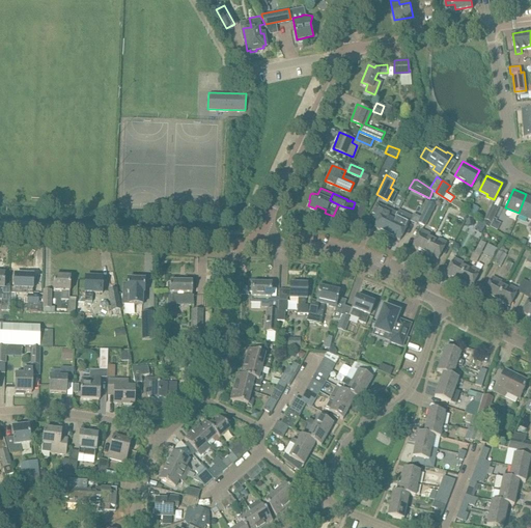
[(530,218),(530,196),(526,194),(519,213),(530,218)]
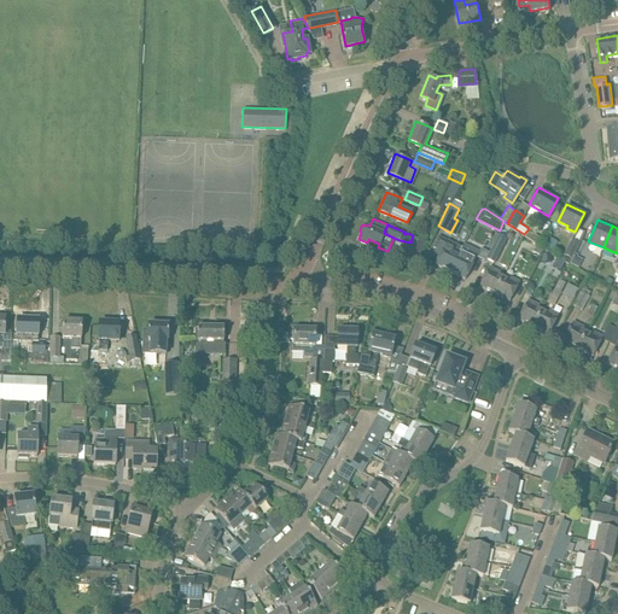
[(506,237),(497,233),(487,256),(494,259),(506,237)]
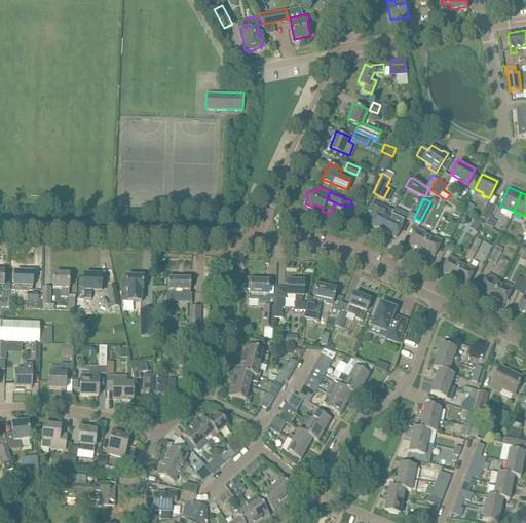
[(382,229),(389,216),(392,210),(372,200),(364,217),(372,221),(371,223),(382,229)]
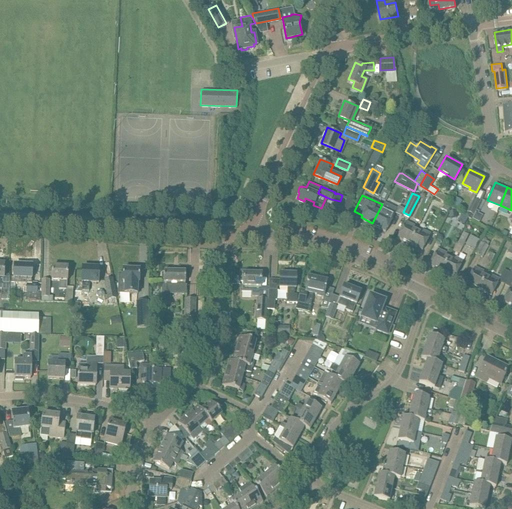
[(479,201),(473,197),(465,214),(468,215),(471,217),(479,201)]
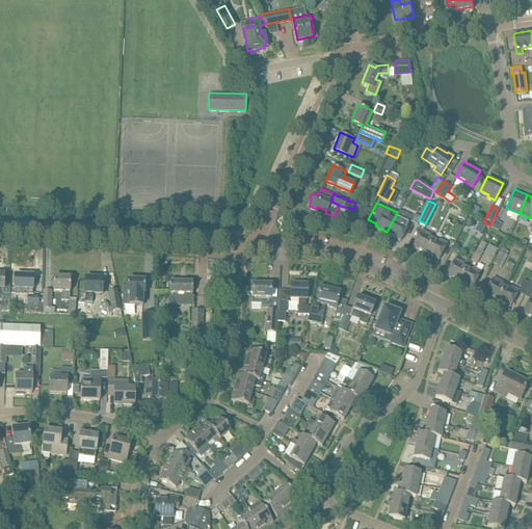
[(459,214),(459,215),(464,218),(468,212),(461,209),(459,214)]
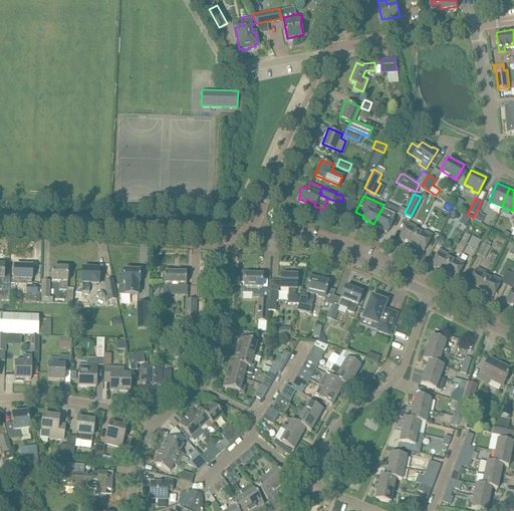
[(383,213),(380,211),(373,224),(387,231),(396,214),(386,209),(383,213)]
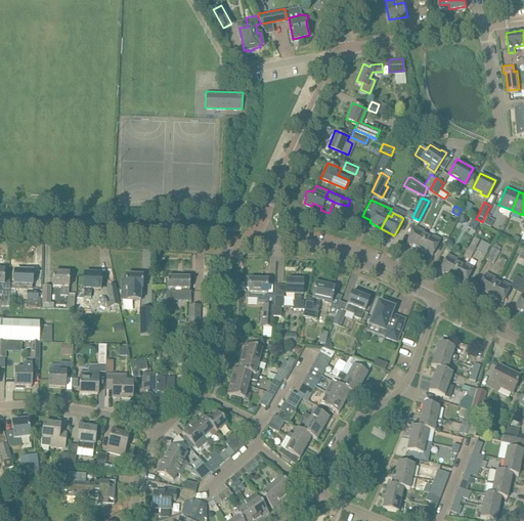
[(487,214),(483,221),(490,225),(494,218),(487,214)]
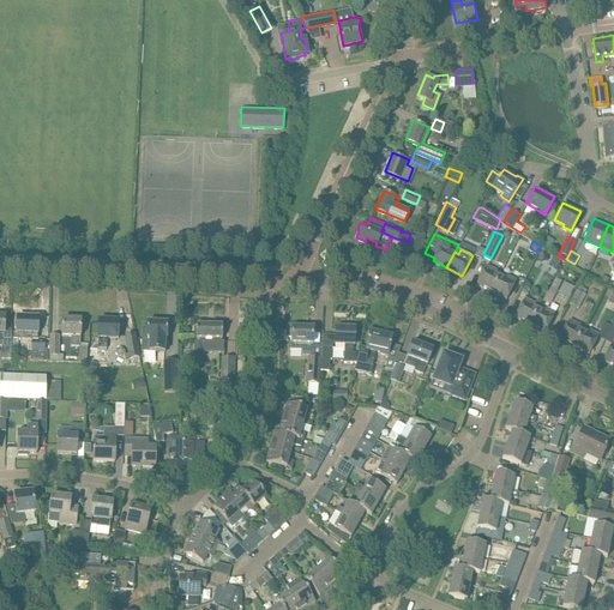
[(554,254),(549,261),(557,266),(561,258),(558,257),(554,254)]
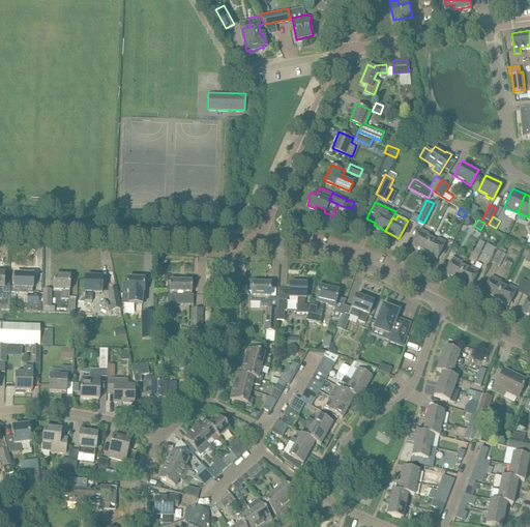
[(424,251),(431,237),(427,235),(429,231),(419,227),(411,244),(424,251)]
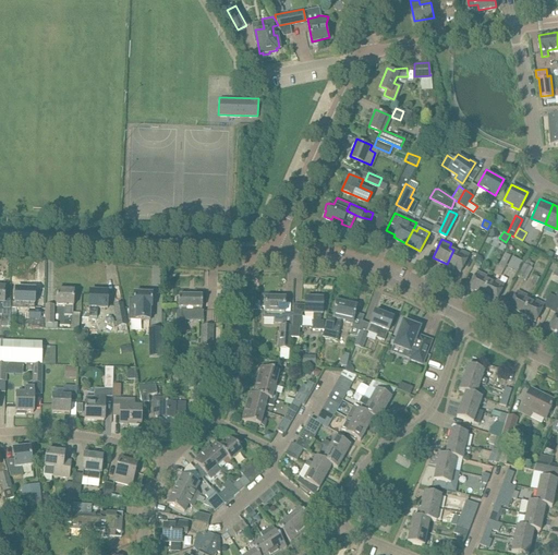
[(469,253),(459,248),(457,251),(453,250),(447,264),(460,270),(469,253)]
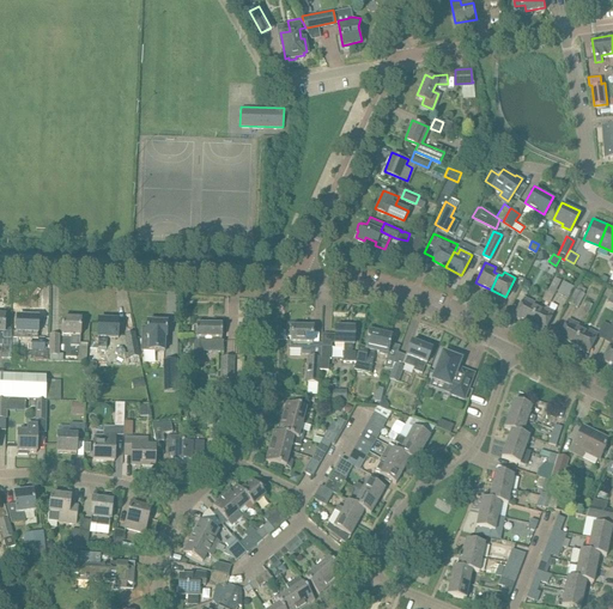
[(548,287),(547,287),(554,291),(562,278),(554,275),(548,287)]
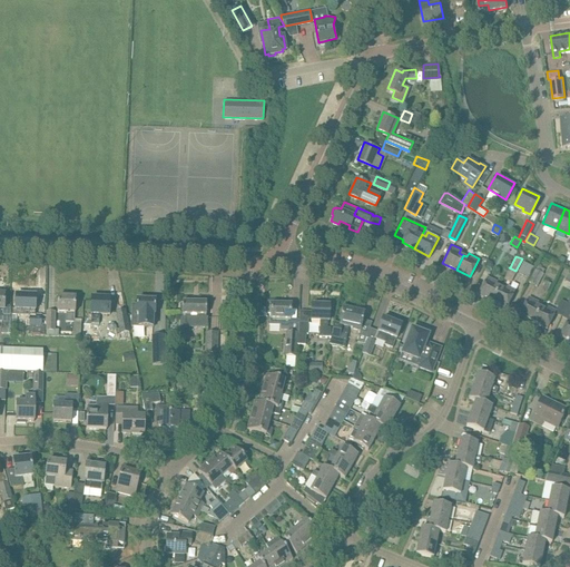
[(533,264),(523,260),(519,270),(528,274),(533,264)]
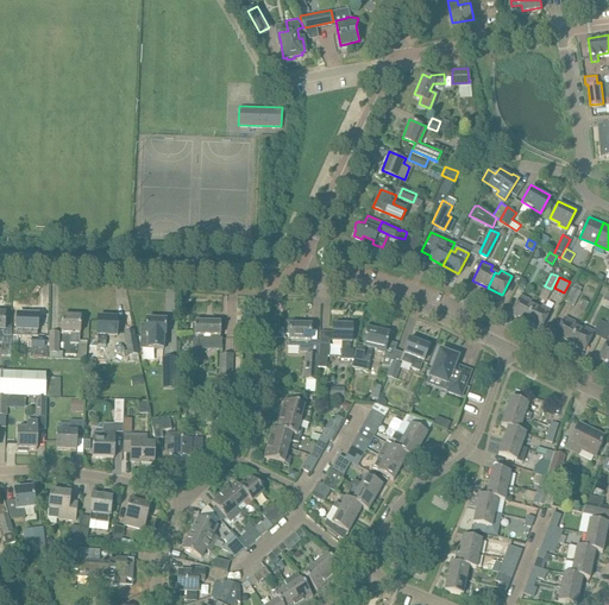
[(582,285),(575,281),(572,285),(565,298),(573,303),(581,290),(581,289),(582,285)]
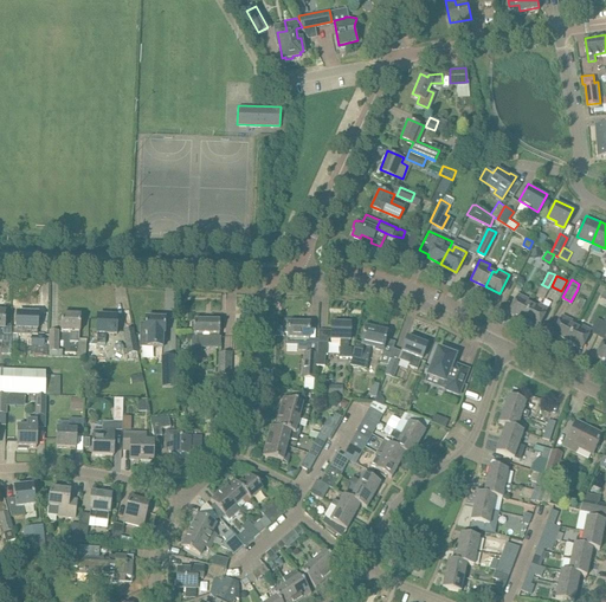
[(523,318),(530,303),(527,301),(528,297),(519,292),(508,311),(523,318)]
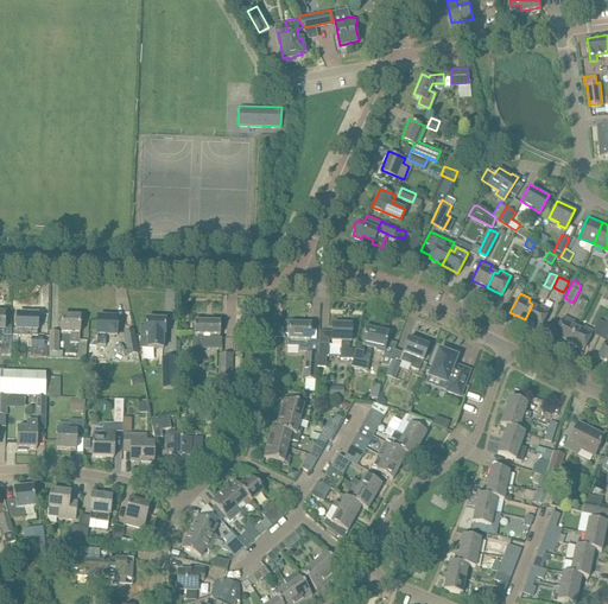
[(537,306),(532,304),(525,319),(539,326),(549,307),(538,302),(537,306)]
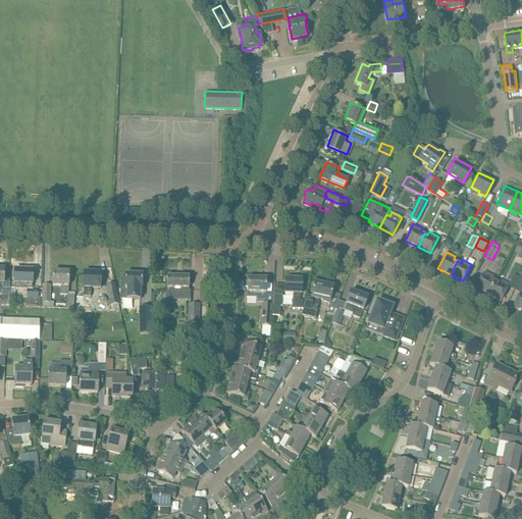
[(0,267),(0,292),(1,292),(1,303),(9,304),(10,280),(3,280),(4,267),(0,267)]
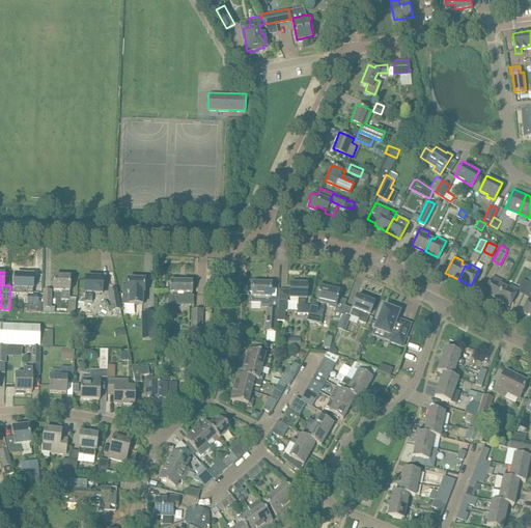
[(33,273),(15,273),(15,285),(11,285),(11,292),(28,292),(27,310),(43,310),(43,302),(38,302),(38,292),(32,292),(33,273)]
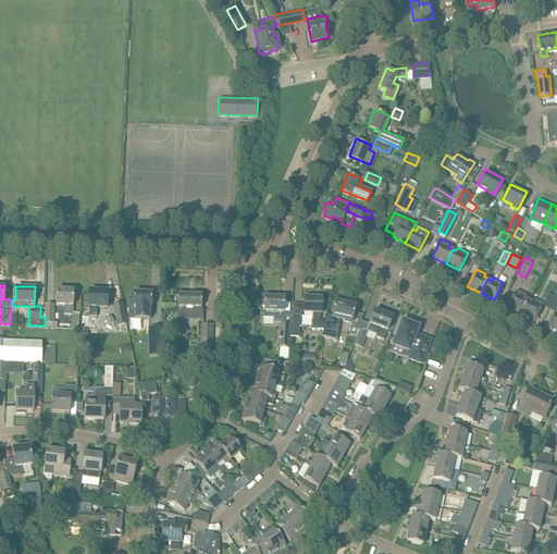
[(73,299),(74,288),(57,287),(56,303),(64,303),(64,312),(72,312),(73,299)]
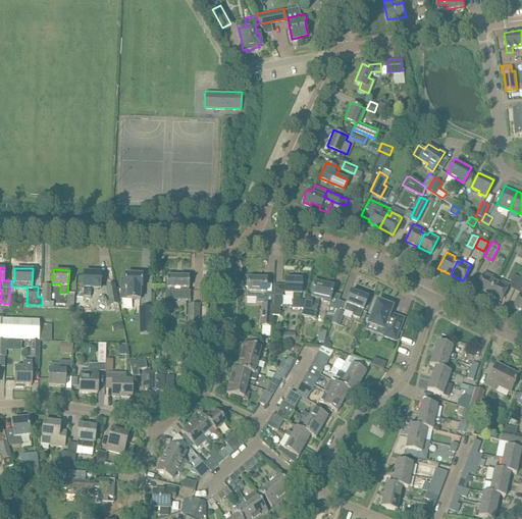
[(77,275),(76,294),(98,295),(100,286),(101,286),(101,281),(101,271),(84,270),(84,275),(77,275)]
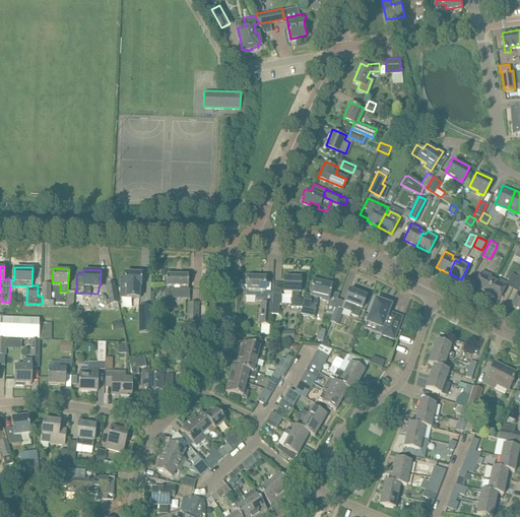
[(486,292),(493,278),(489,276),(491,273),(481,269),(473,285),(486,292)]
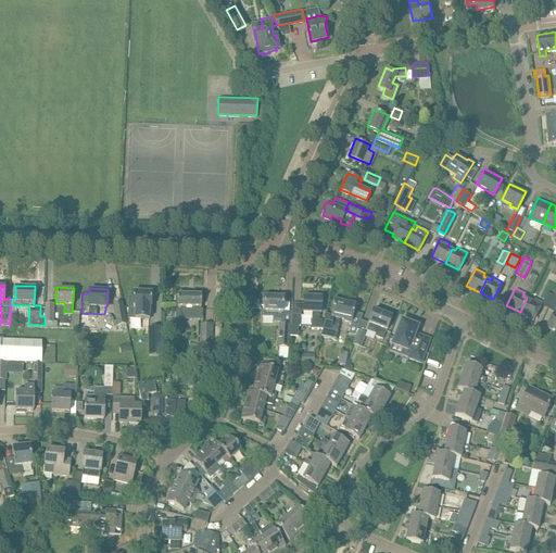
[(129,296),(128,316),(149,317),(149,305),(151,305),(151,291),(134,290),(134,296),(129,296)]
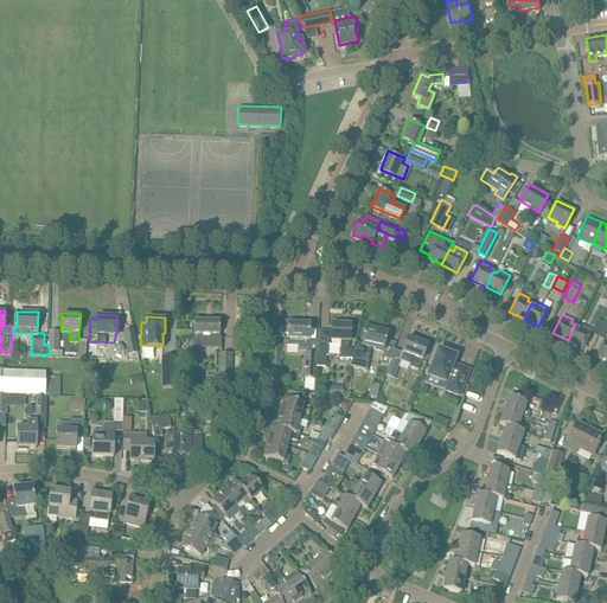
[(593,326),(600,329),(605,320),(598,316),(593,326)]
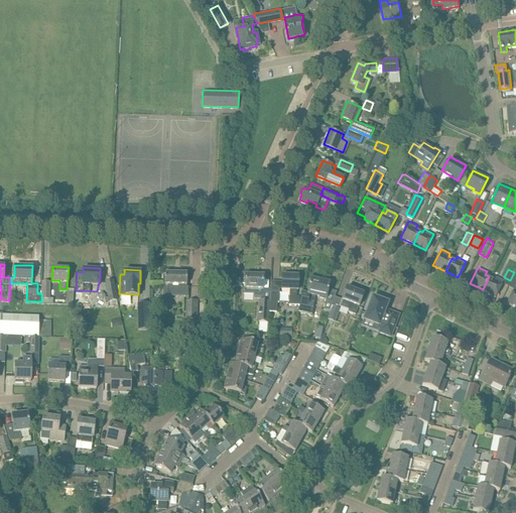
[(254,271),(242,270),(242,275),(241,281),(242,281),(245,281),(245,291),(254,291),(254,295),(262,296),(262,287),(263,287),(263,274),(254,273),(254,271)]
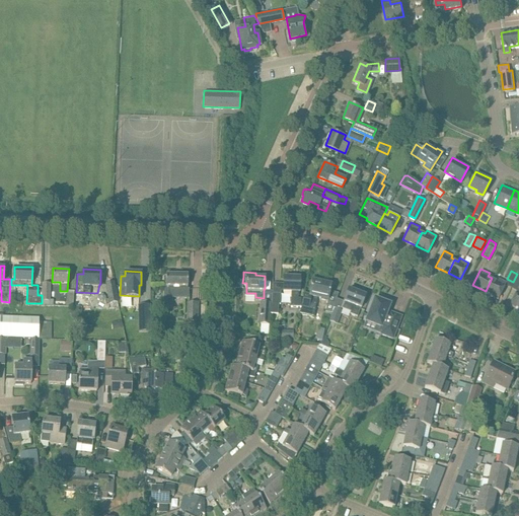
[(173,295),(189,296),(189,287),(187,287),(187,284),(188,284),(188,281),(189,281),(189,276),(188,276),(188,273),(165,273),(165,274),(164,275),(164,282),(165,283),(165,284),(166,284),(166,287),(163,287),(163,304),(173,304),(173,295)]
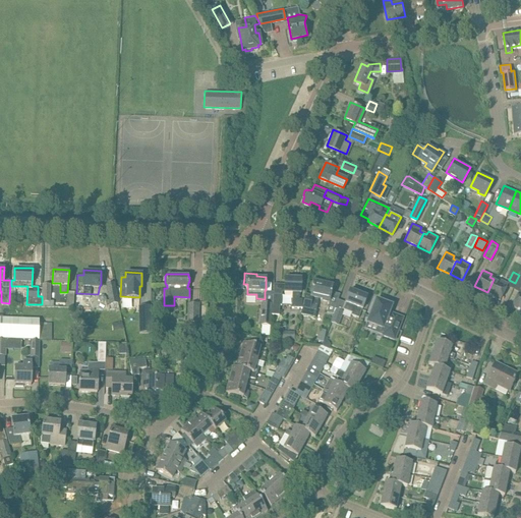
[(285,290),(293,290),(292,305),(302,306),(302,298),(299,297),(299,291),(300,291),(301,278),(293,278),(293,275),(286,275),(286,277),(285,277),(285,290)]
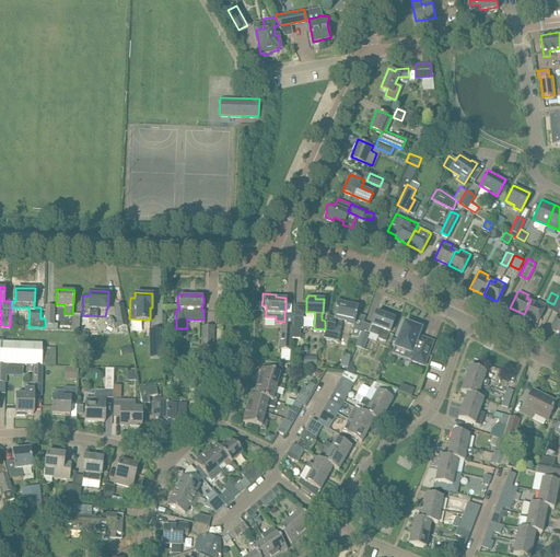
[(535,302),(531,300),(524,314),(537,322),(546,303),(536,299),(535,302)]
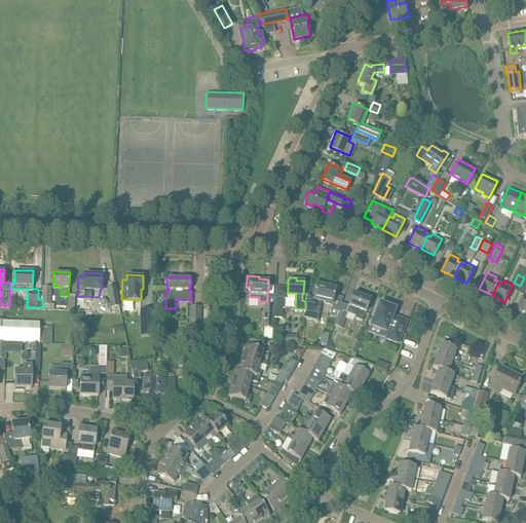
[(308,296),(304,315),(317,319),(322,300),(332,302),(336,288),(335,287),(335,286),(328,284),(328,286),(317,283),(314,298),(308,296)]
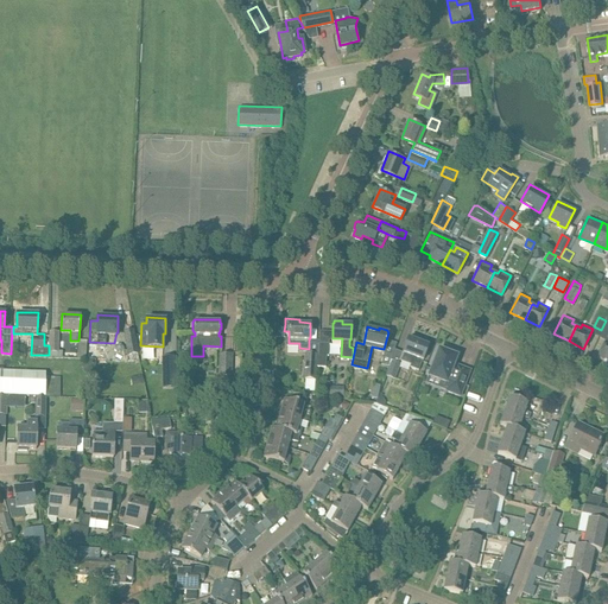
[(133,328),(124,330),(128,354),(130,355),(138,354),(133,328)]
